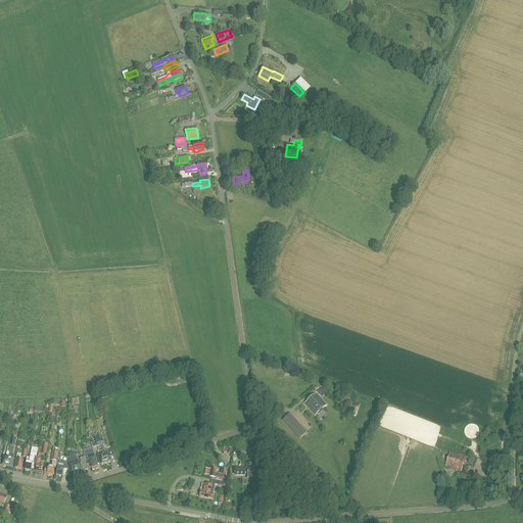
[(283,185),(282,191),(291,193),(292,186),(283,185)]
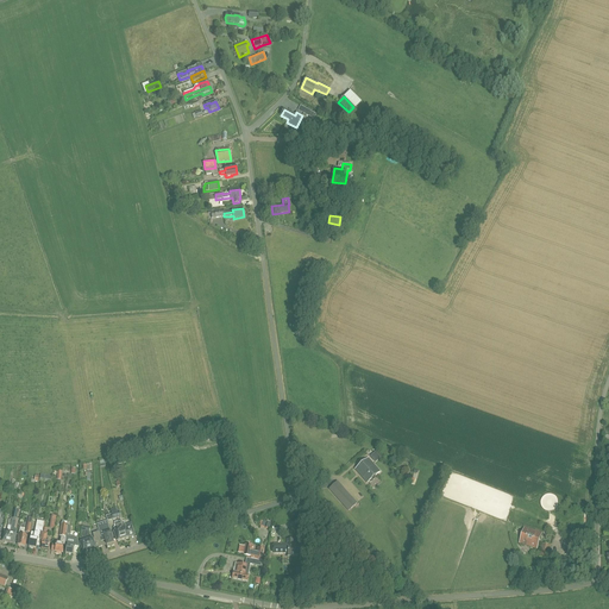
[(366,483),(369,482),(370,483),(375,478),(374,477),(380,472),(368,459),(355,470),(366,483)]
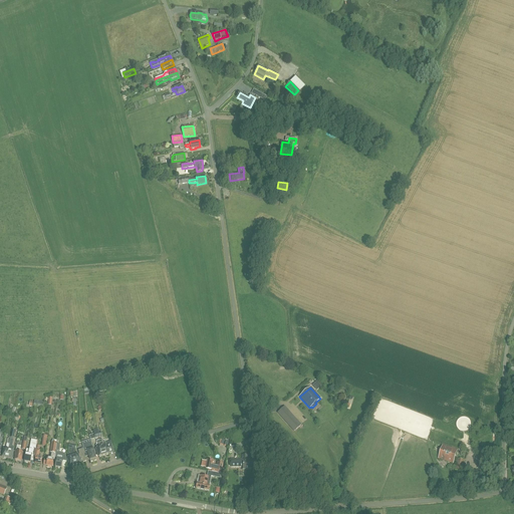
[(284,406),(277,413),(282,419),(290,413),(284,406)]
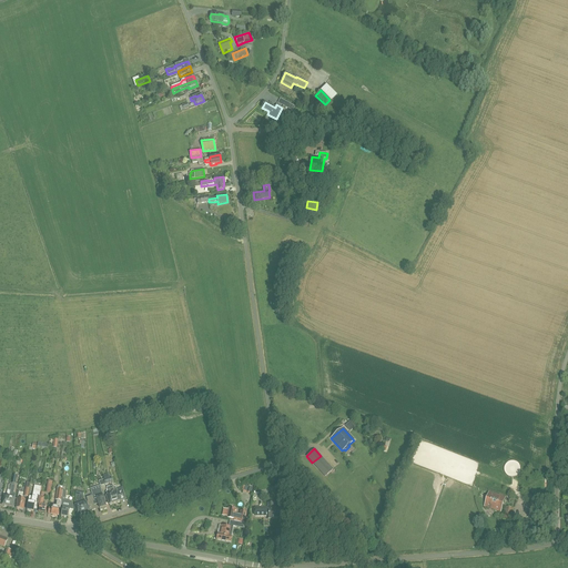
[(327,464),(320,472),(325,477),(333,469),(327,464)]
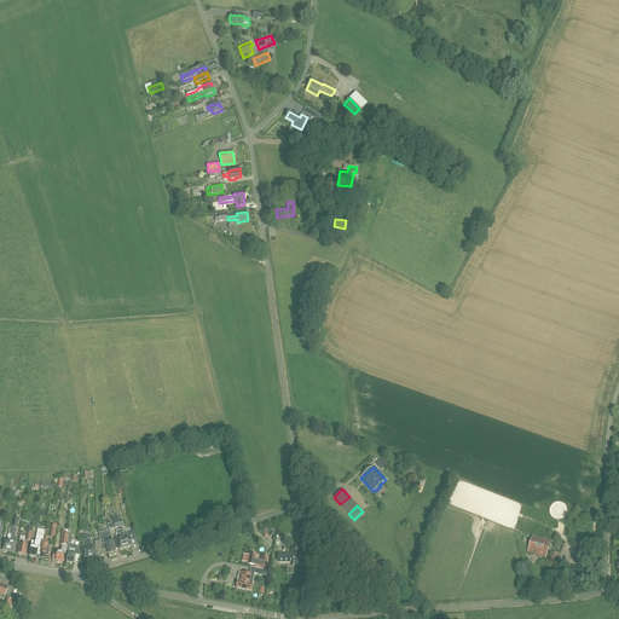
[(109,530),(115,528),(119,527),(117,521),(119,521),(117,518),(113,519),(114,522),(108,525),(109,530)]
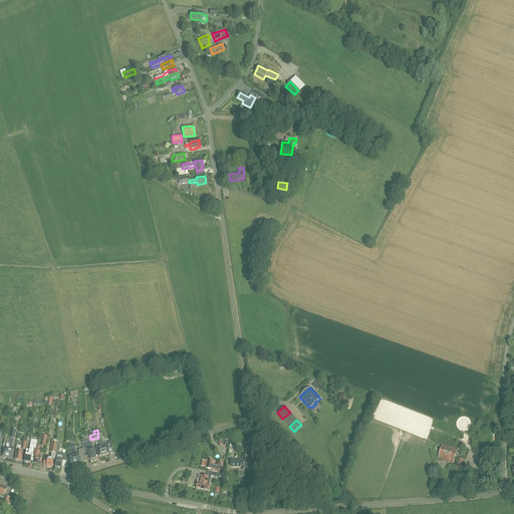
[(10,439),(11,437),(8,437),(6,450),(3,449),(2,457),(4,458),(4,459),(7,459),(10,439)]
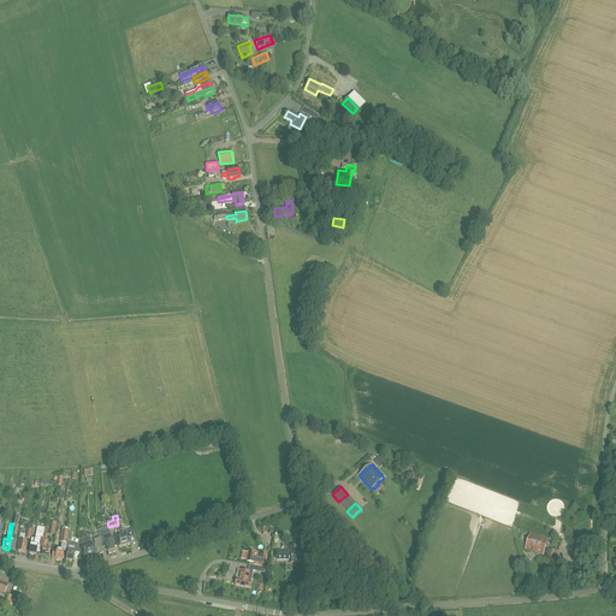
[(37,546),(41,546),(43,534),(43,532),(45,528),(37,527),(35,539),(33,539),(29,554),(30,554),(33,555),(33,554),(36,555),(37,546)]
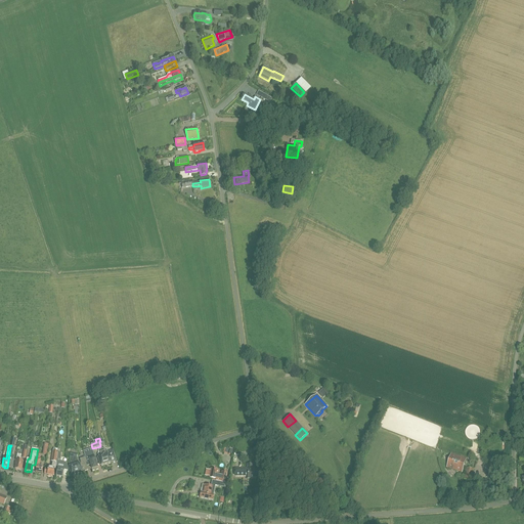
[(104,448),(101,449),(105,464),(107,463),(107,464),(111,463),(112,462),(111,462),(116,460),(113,450),(107,451),(107,450),(105,451),(104,448)]
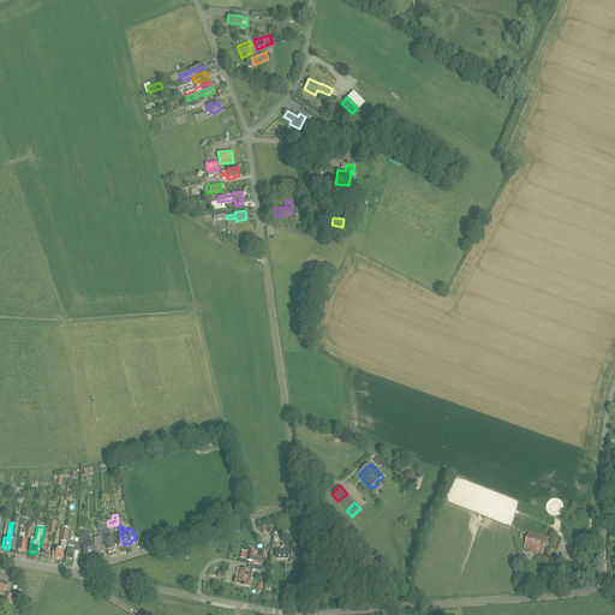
[(115,527),(117,531),(114,532),(115,536),(115,537),(118,547),(119,545),(119,547),(123,545),(124,544),(119,527),(115,527)]
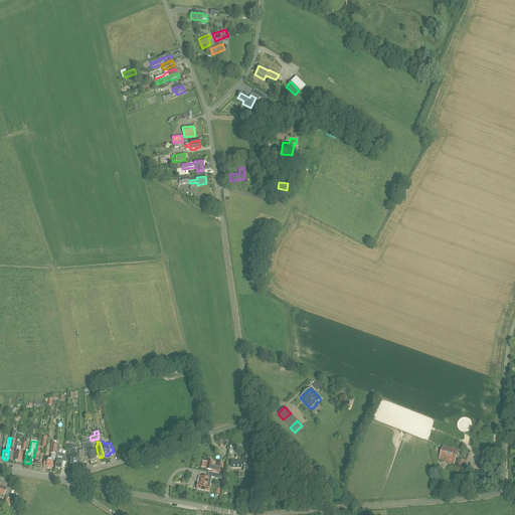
[(50,469),(51,468),(52,468),(53,461),(54,462),(56,454),(56,445),(56,444),(51,443),(50,452),(52,454),(51,459),(47,459),(46,467),(47,467),(47,468),(50,469)]
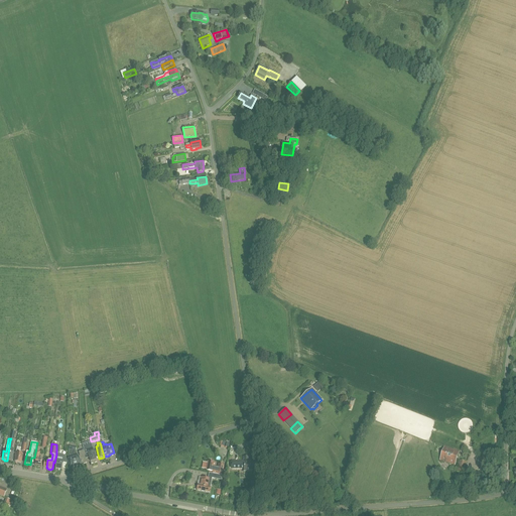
[(84,446),(85,449),(86,456),(89,455),(91,462),(96,460),(92,444),(84,446)]
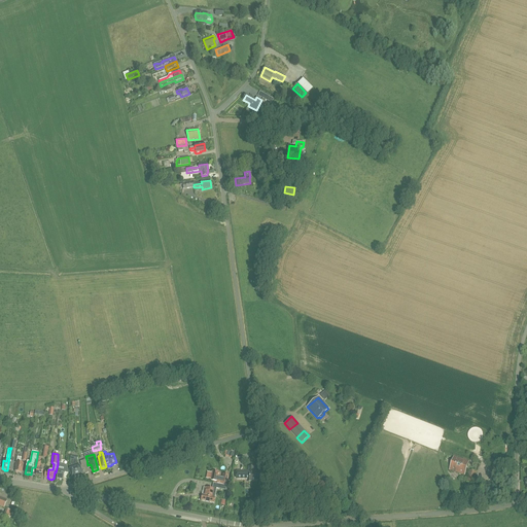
[(61,455),(58,455),(58,464),(56,472),(58,472),(57,479),(63,481),(65,472),(64,472),(64,470),(65,466),(60,465),(61,462),(60,462),(61,455)]
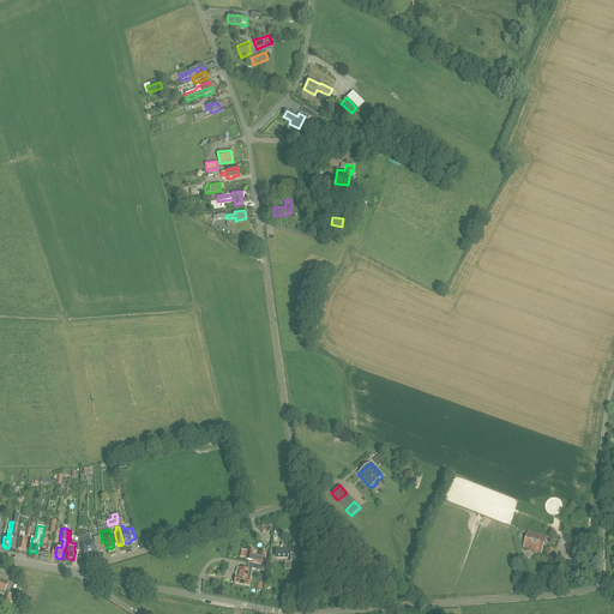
[(103,551),(102,546),(101,542),(102,542),(101,535),(95,537),(94,537),(95,542),(91,543),(90,539),(90,537),(91,533),(86,531),(85,536),(85,540),(86,545),(90,554),(94,554),(94,553),(96,552),(96,553),(98,552),(103,551)]
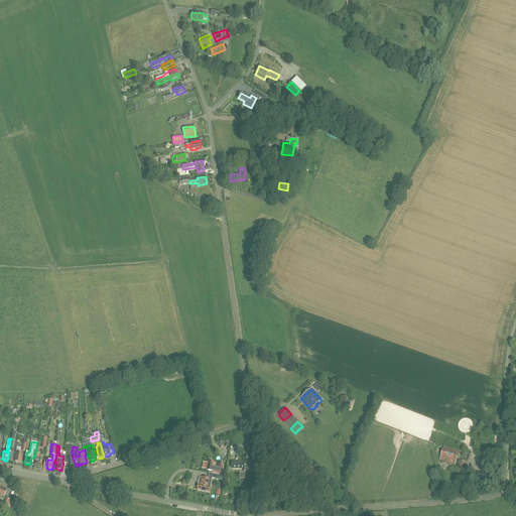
[(439,461),(456,466),(460,452),(444,446),(439,461)]
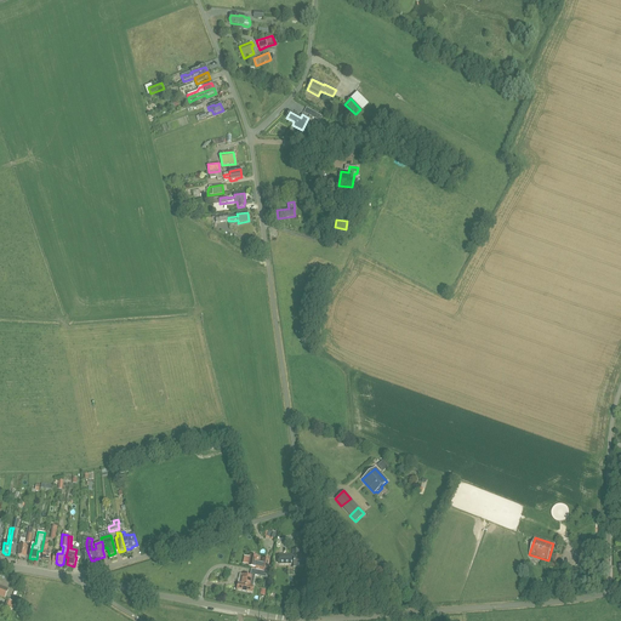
[(26,557),(28,547),(24,546),(26,539),(20,539),(18,547),(20,547),(18,556),(26,557)]
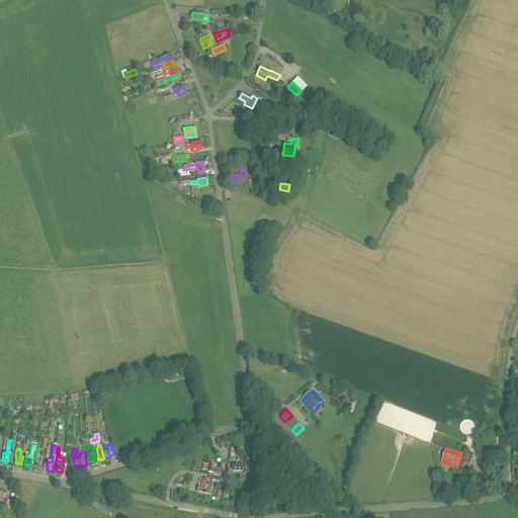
[(491,455),(483,454),(482,463),(490,464),(491,455)]
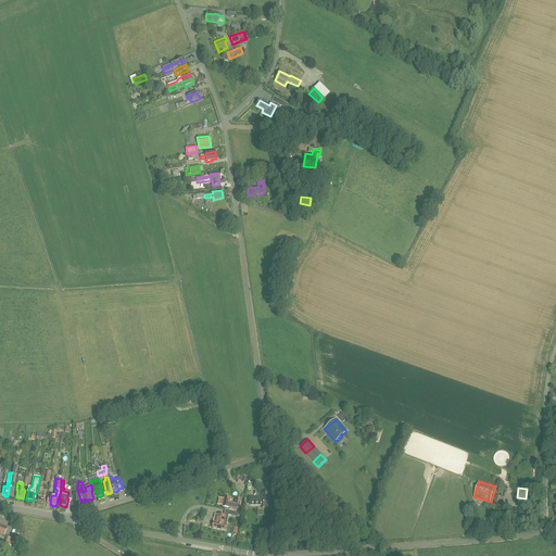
[(263,508),(272,508),(272,507),(272,506),(276,506),(276,503),(277,503),(277,498),(276,498),(276,497),(267,498),(267,493),(266,493),(266,492),(263,492),(263,493),(262,493),(262,497),(250,497),(250,505),(263,505),(263,508)]
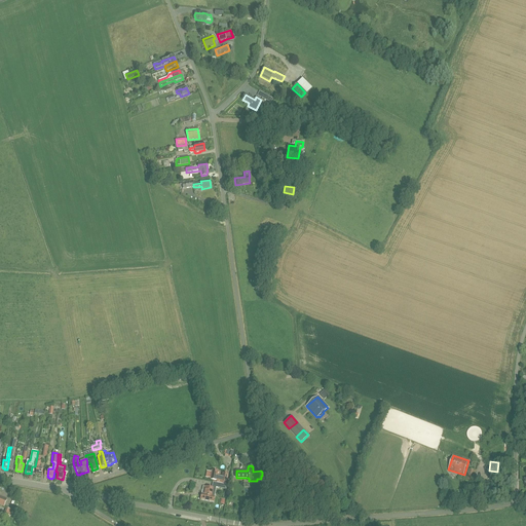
[(467,470),(465,482),(474,483),(476,471),(467,470)]
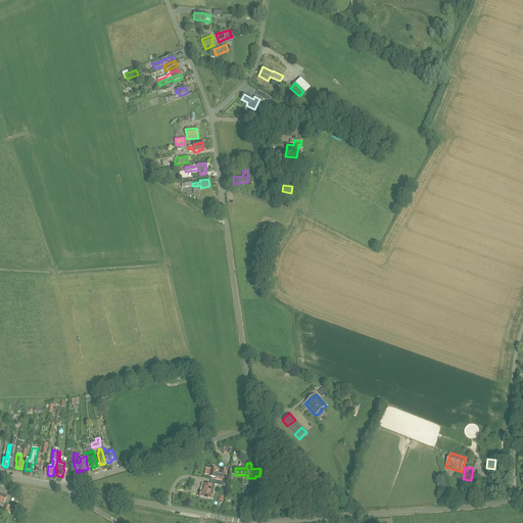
[(225,481),(226,476),(227,472),(221,471),(220,476),(217,475),(218,469),(209,468),(208,477),(217,478),(217,480),(225,481)]
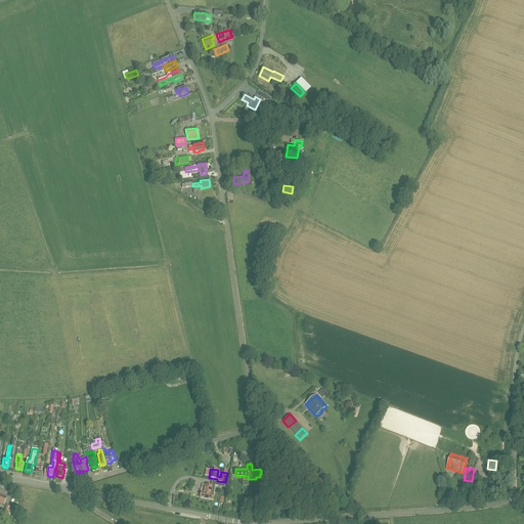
[(201,492),(200,497),(212,500),(214,494),(215,492),(214,491),(215,486),(224,488),(225,483),(212,481),(211,486),(204,485),(203,492),(201,492)]
